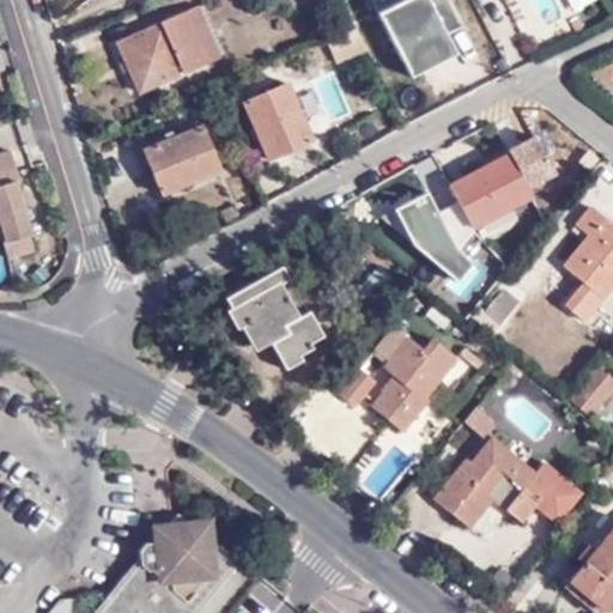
[(454,8),(449,0),(401,0),(377,12),(400,59),(447,36),(438,16),(454,8)]
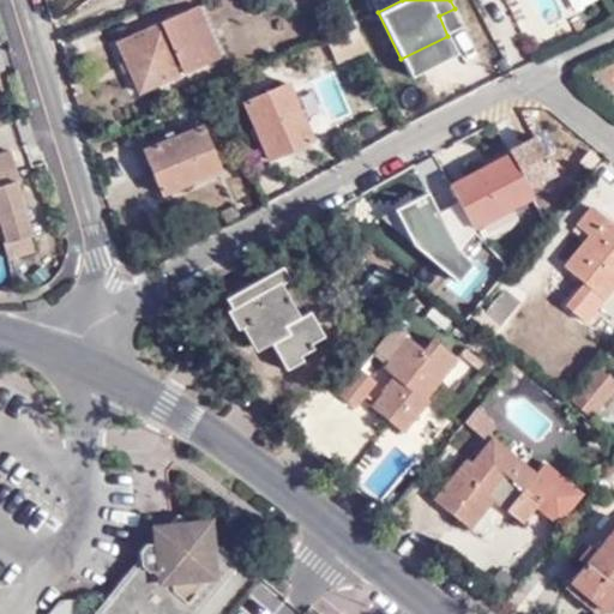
[(563,0),(509,0),(530,29),(565,4),(563,0)]
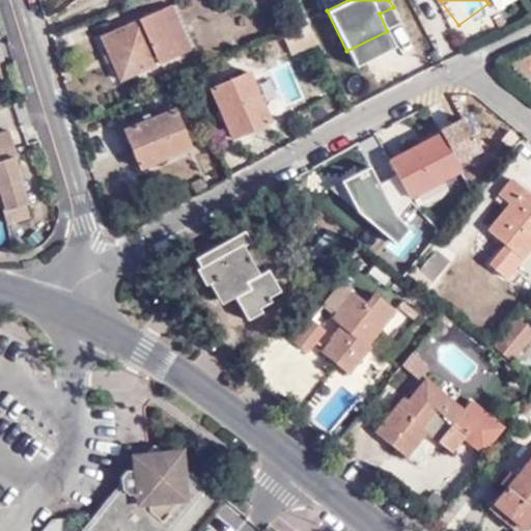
[(487,0),(493,11),(513,2),(512,0),(487,0)]
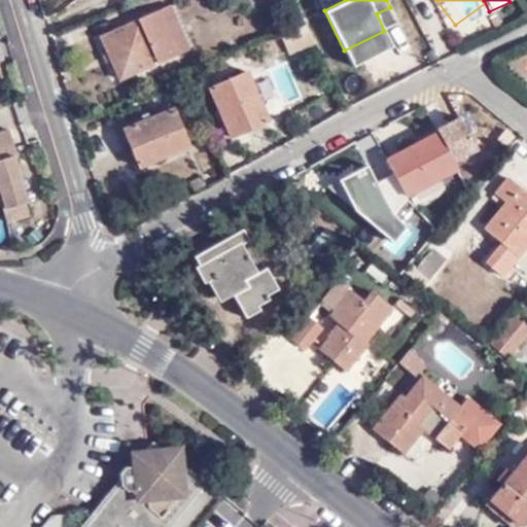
[(172,6),(160,11),(178,55),(190,48),(172,6)]
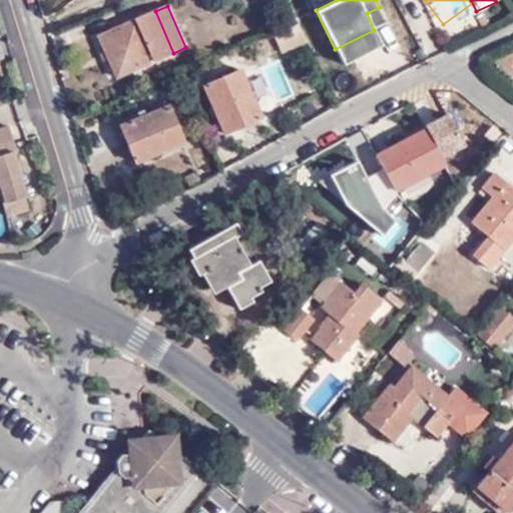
[(173,53),(155,11),(97,35),(116,77),(173,53)]
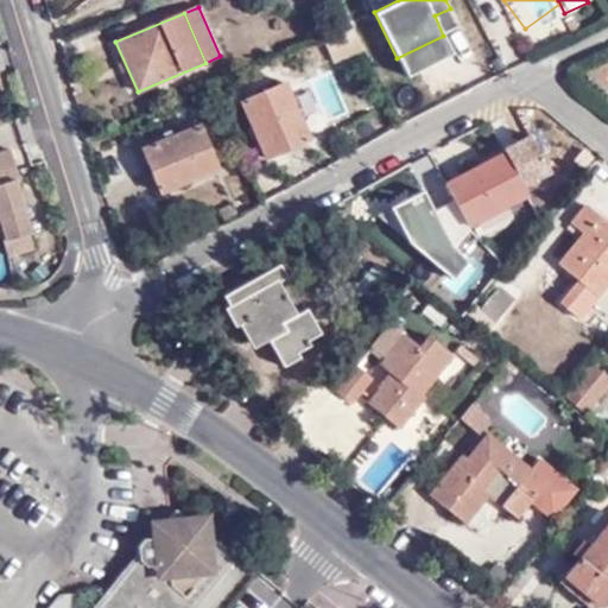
[(309,138),(283,82),(240,101),(264,158),(309,138)]
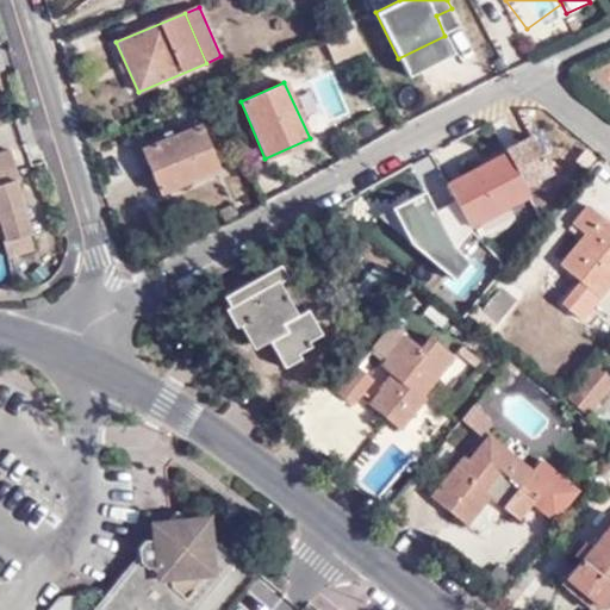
[(399,123),(393,112),(380,120),(387,131),(399,123)]
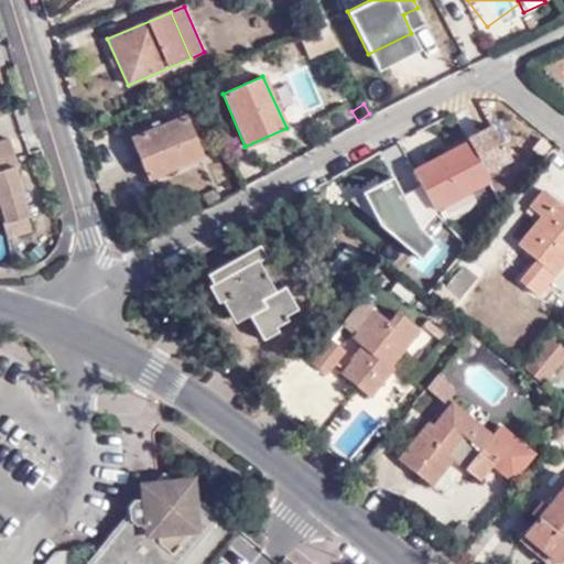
[(201,156),(184,116),(131,138),(149,179),(201,156)]
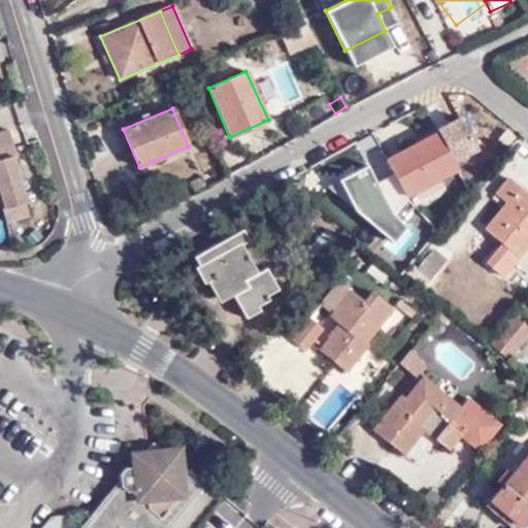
[(483,154),(462,114),(435,129),(437,133),(456,167),(483,154)]
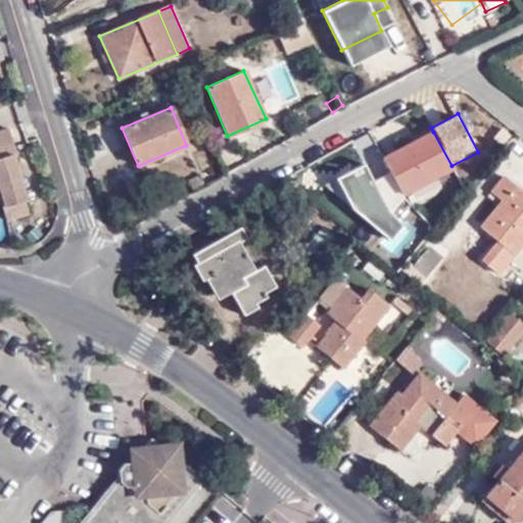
[(0,132),(0,159),(14,155),(17,154),(9,130),(0,132)]
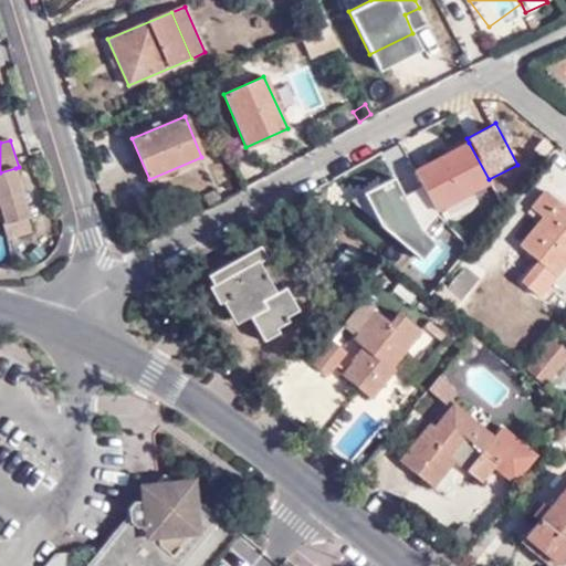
[(436,208),(489,179),(469,143),(418,169),(426,187),(436,208)]
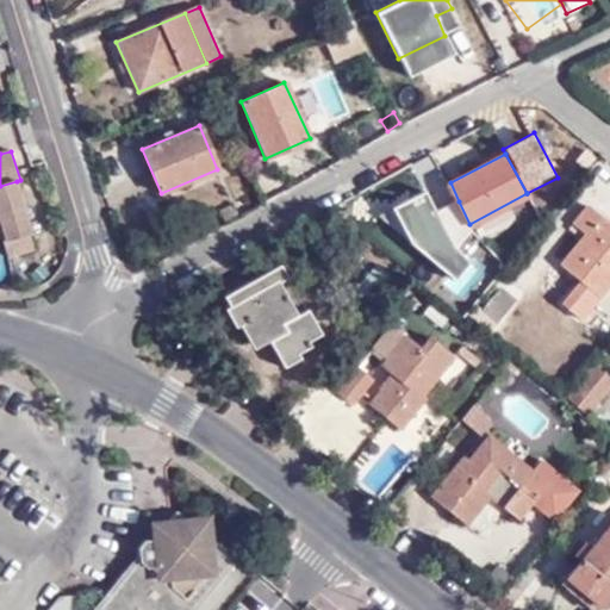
[(32,234),(17,181),(0,186),(0,216),(6,234),(8,241),(5,243),(10,257),(35,250),(30,235),(32,234)]
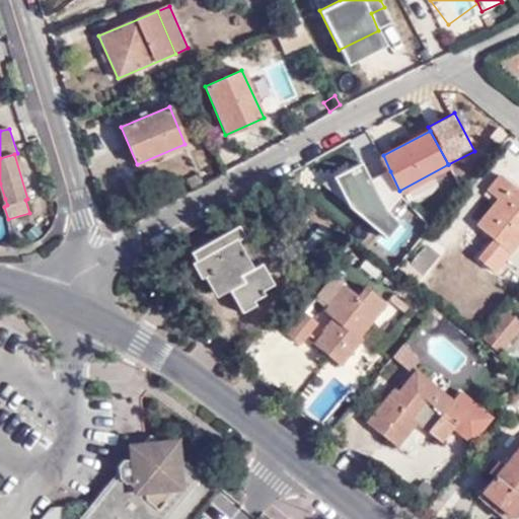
[(374,178),(366,163),(335,176),(351,211),(387,237),(397,226),(388,214),(402,198),(399,191),(390,171),(374,178)]
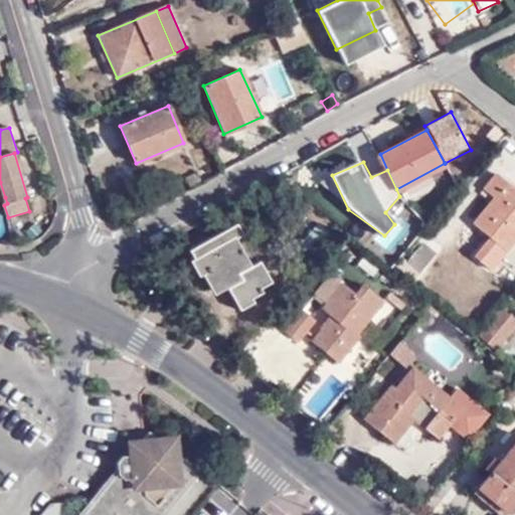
[(202,183),(196,172),(187,177),(193,188),(202,183)]
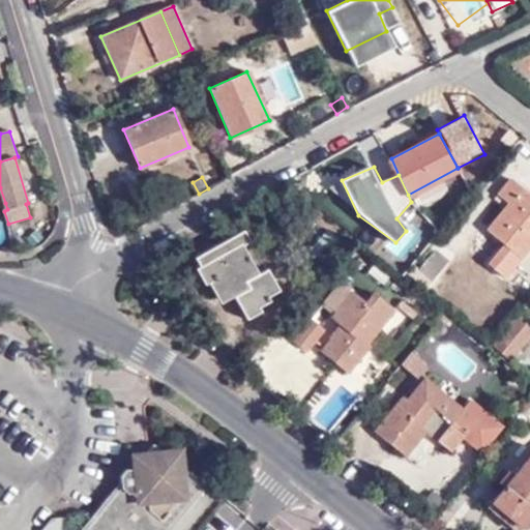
[(529,194),(510,177),(494,198),(505,207),(487,229),(504,242),(489,263),(505,276),(529,245),(529,194)]
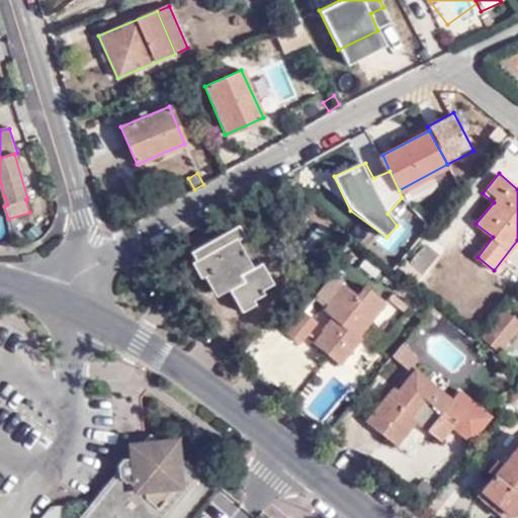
[(261,261),(259,262),(253,265),(244,247),(249,244),(239,225),(189,251),(213,297),(229,289),(241,311),(255,303),(254,298),(264,293),(262,289),(273,283),(261,261)]
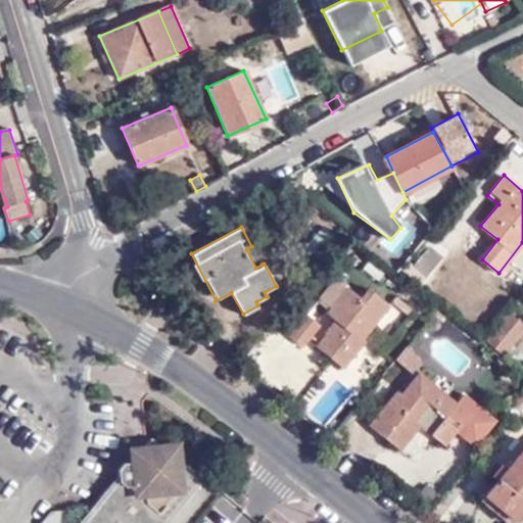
[(255,268),(262,265),(251,246),(246,249),(255,268)]
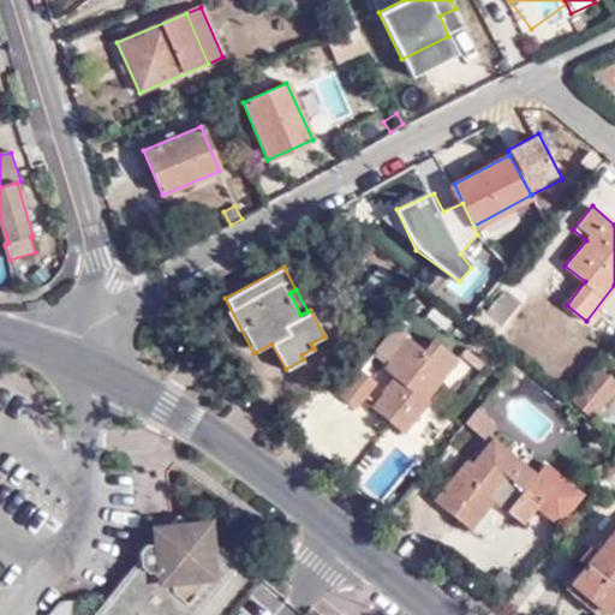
[(501,322),(518,300),(505,290),(488,311),(501,322)]
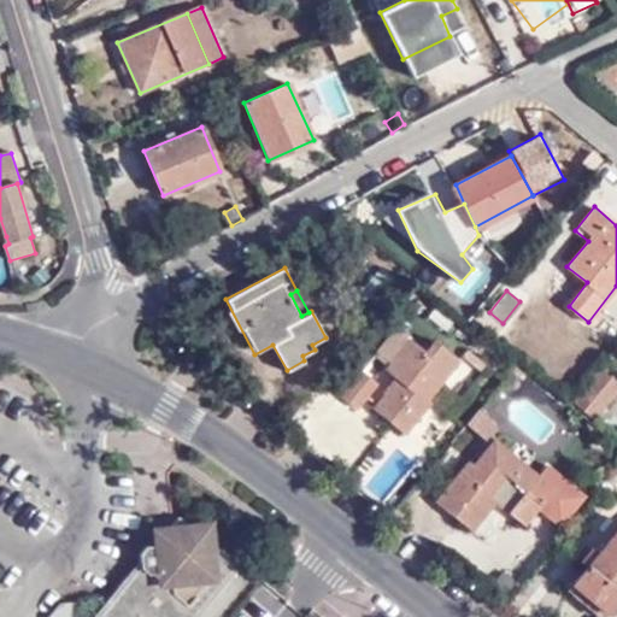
[(387,369),(395,376),(404,381),(391,397),(387,393),(375,406),(405,432),(430,401),(427,399),(457,359),(434,341),(424,352),(409,340),(387,369)]
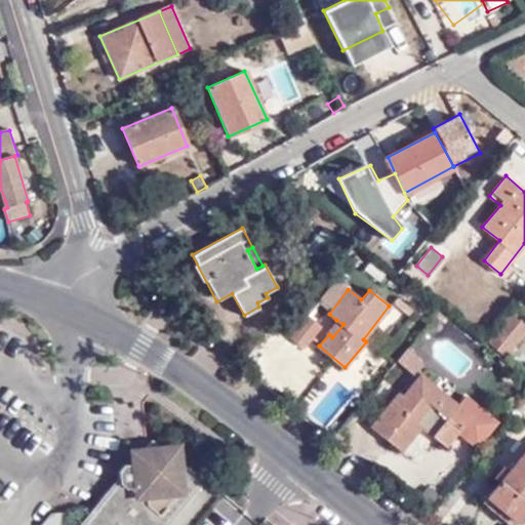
[(226,330),(241,321),(227,299),(212,310),(226,330)]
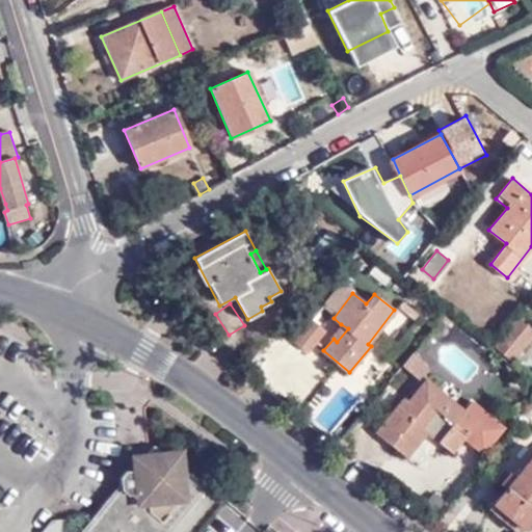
[(531,327),(519,317),(491,348),(509,363),(531,334),(531,327)]
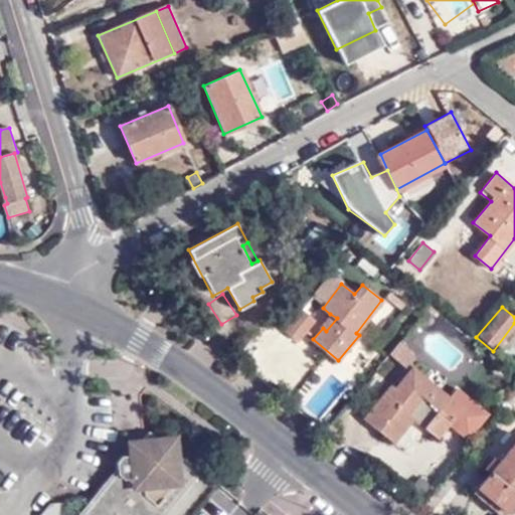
[(298,339),(314,319),(302,310),(286,329),(298,339)]
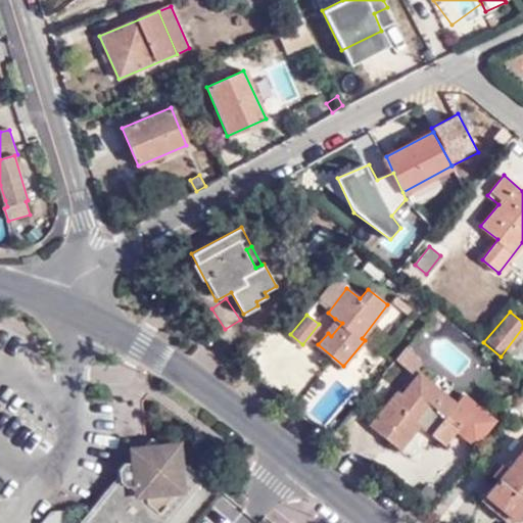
[(342,323),(335,319),(326,331),(328,333),(331,336),(342,323)]
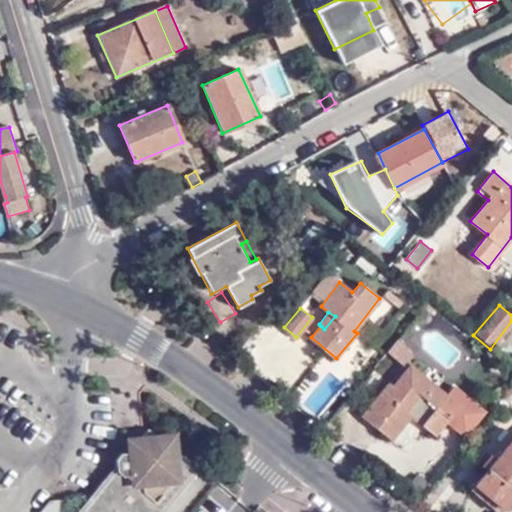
[(387,352),(407,369),(410,365),(411,364),(408,361),(414,354),(397,340),(387,352)]
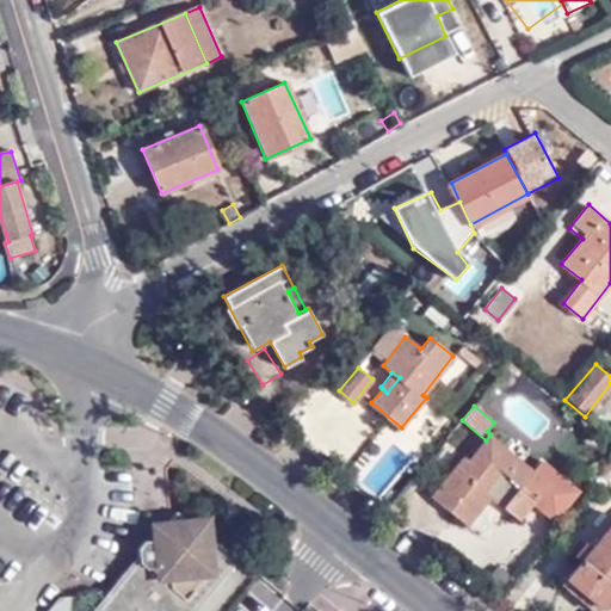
[(513,494),(503,508),(518,520),(536,499),(522,487),(532,473),(489,436),(486,440),(469,461),(464,457),(431,497),(467,525),(489,498),(483,493),(495,480),(513,494)]
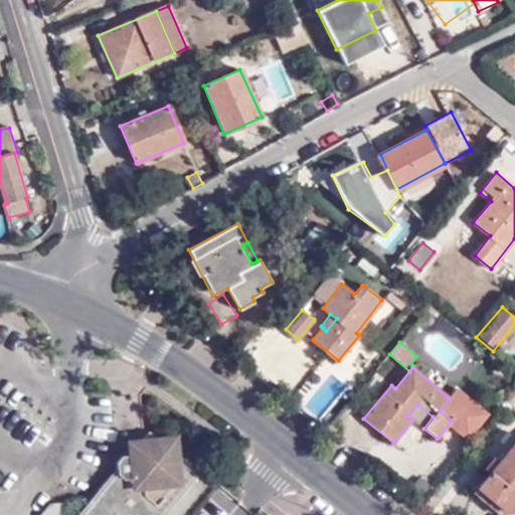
[(412,419),(423,428),(433,416),(417,404),(407,415),(412,419)]
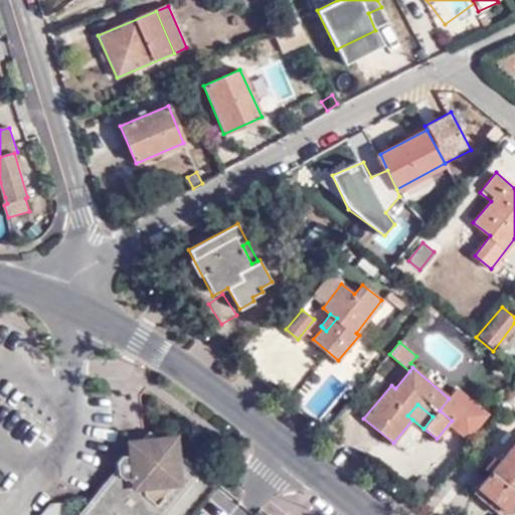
[(165,514),(200,473),(177,453),(173,455),(174,451),(162,442),(159,443),(160,439),(150,431),(143,439),(144,445),(139,445),(136,450),(137,455),(124,456),(118,462),(120,474),(112,475),(100,491),(103,494),(96,502),(92,499),(78,514),(165,514)]
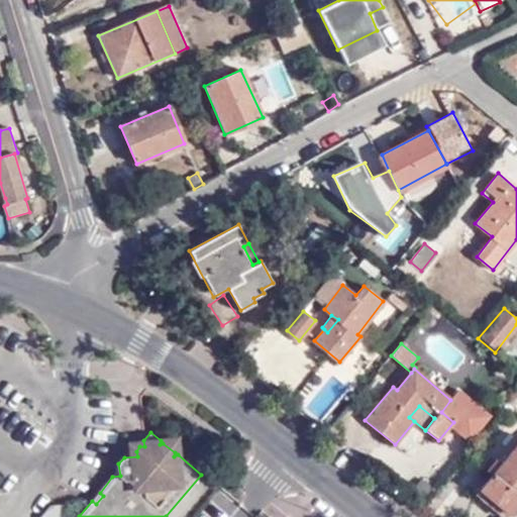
[(511,513),(516,506),(516,441),(500,463),(495,459),(487,469),(492,473),(481,487),(511,513)]
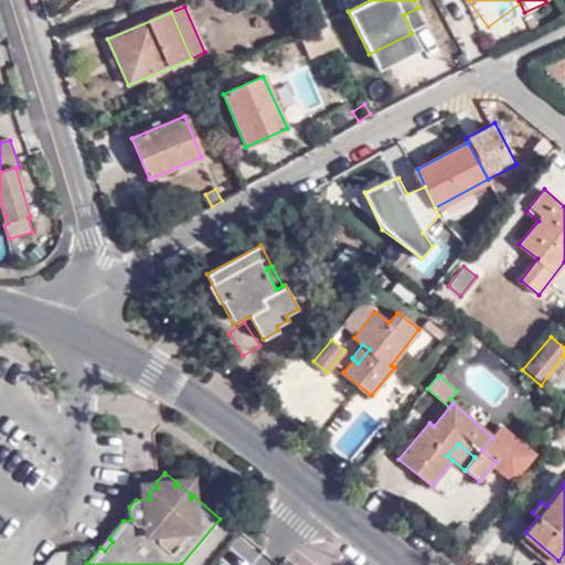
[(76,550),(59,550),(46,564),(45,564),(72,564),(76,561),(76,550)]
